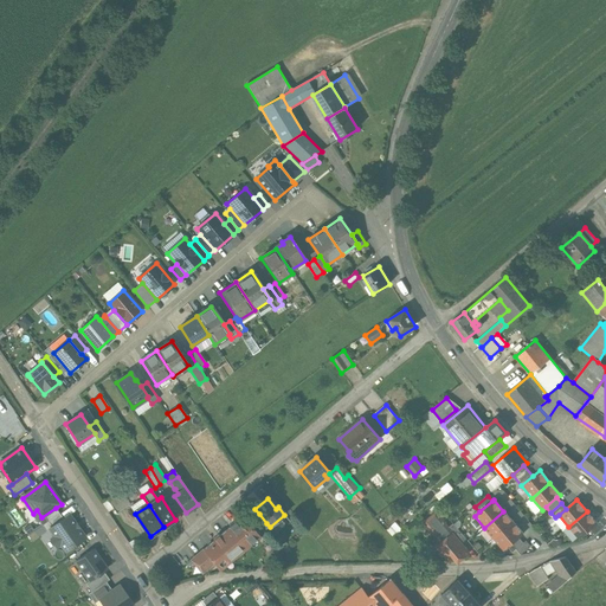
[(38,521),(42,526),(59,514),(56,508),(42,517),(38,521)]
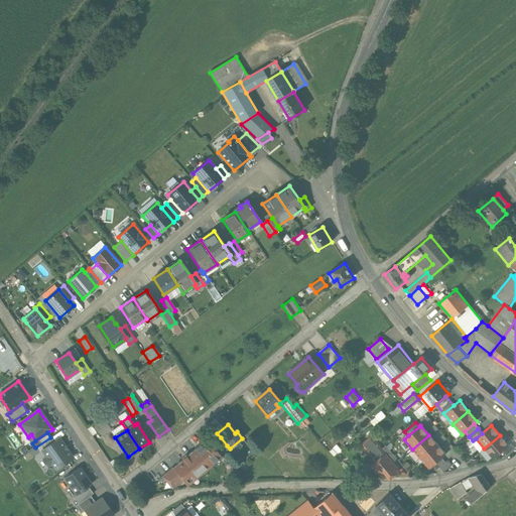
[(437,445),(428,435),(412,449),(420,459),(437,445)]
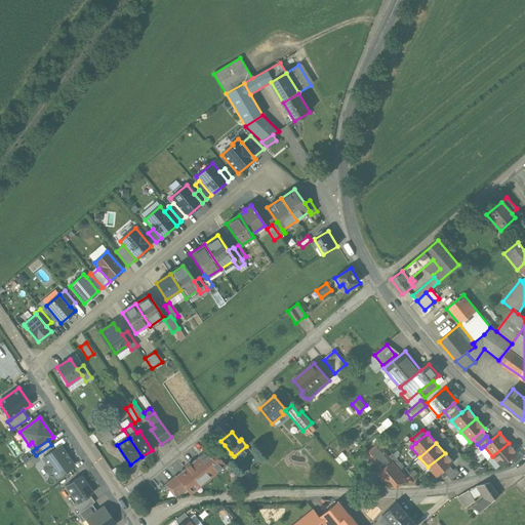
[(509,443),(492,456),(501,467),(511,459),(518,454),(509,443)]
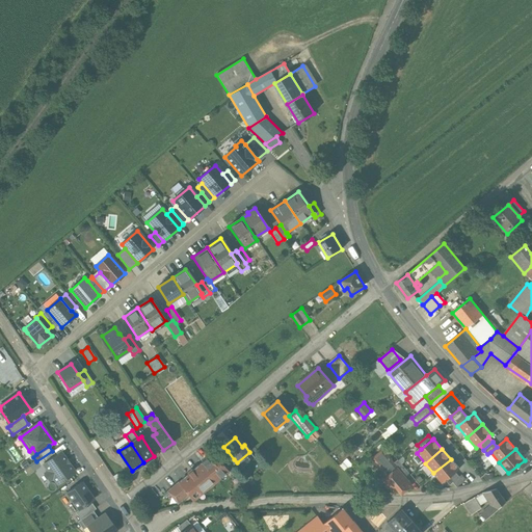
[(36,461),(41,467),(44,464),(56,456),(52,451),(36,461)]
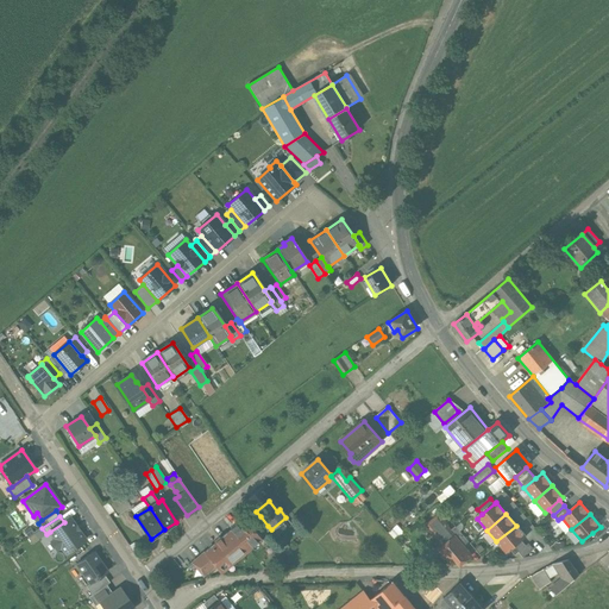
[(255,521),(263,531),(268,526),(261,516),(255,521)]
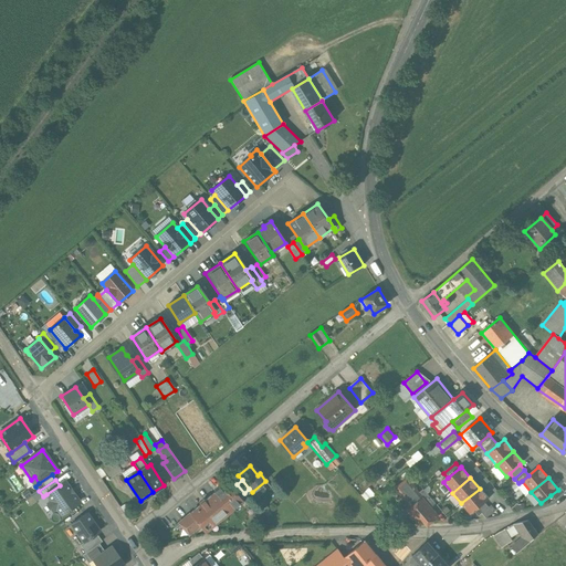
[(408,511),(418,523),(425,519),(429,524),(438,516),(430,509),(418,494),(407,480),(397,489),(412,507),(408,511)]
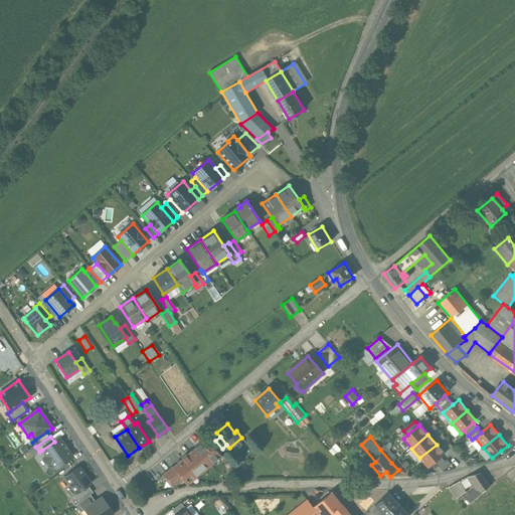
[(72,457),(58,439),(54,442),(42,450),(47,456),(43,459),(48,465),(51,463),(55,469),(72,457)]
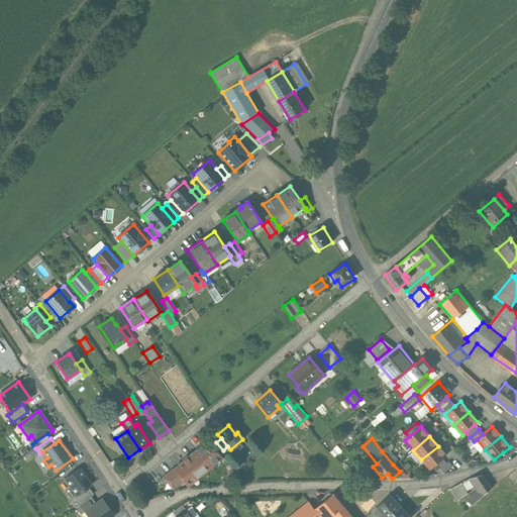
[(197,450),(210,467),(220,458),(220,457),(211,446),(207,441),(201,446),(200,445),(196,449),(197,450)]
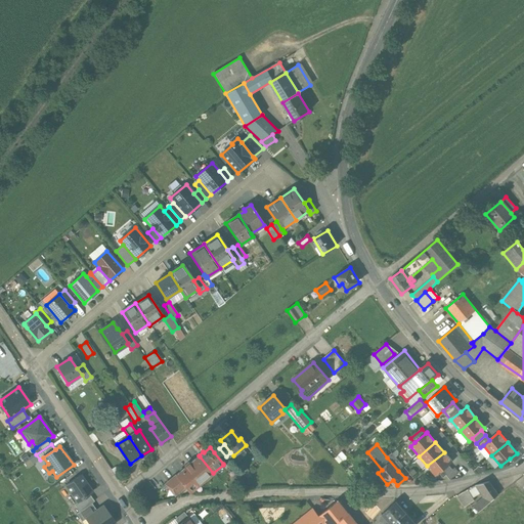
[(214,452),(223,464),(223,465),(225,468),(231,463),(226,456),(219,448),(214,452)]
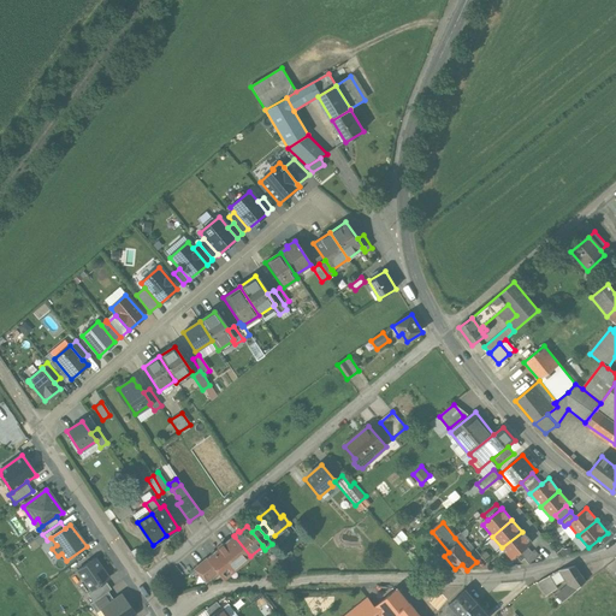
[(608,533),(599,539),(604,544),(615,535),(610,531),(608,533)]
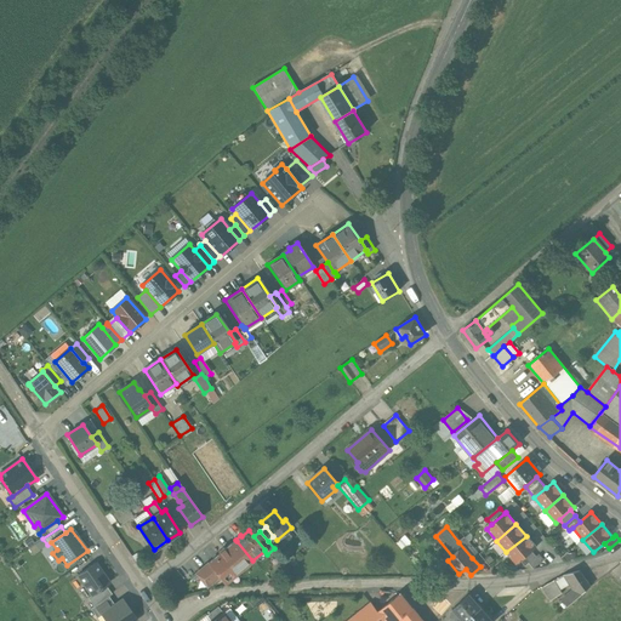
[(536,547),(527,536),(506,552),(516,564),(520,560),(531,552),(536,547)]
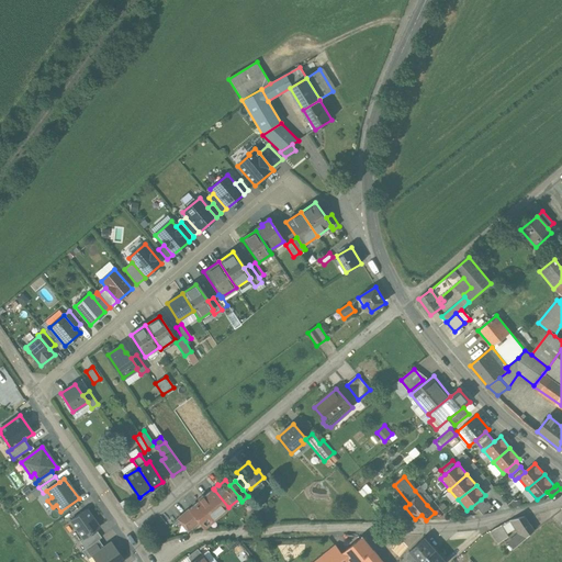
[(415,491),(427,505),(433,501),(420,486),(415,491)]
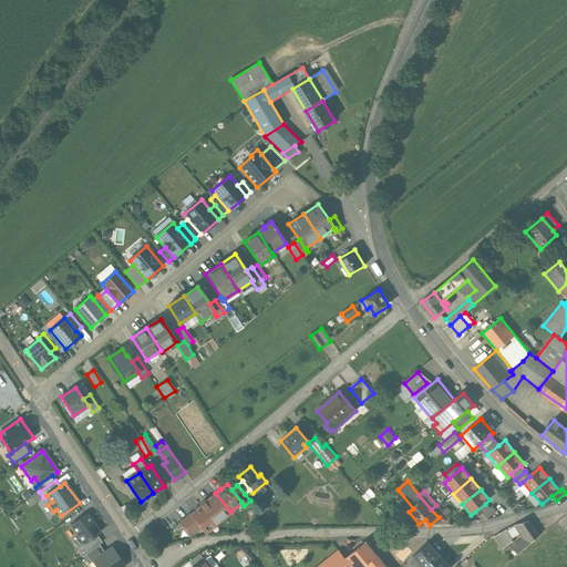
[(200,506),(178,524),(188,536),(200,526),(205,533),(230,512),(216,494),(205,502),(204,501),(199,505),(200,506)]
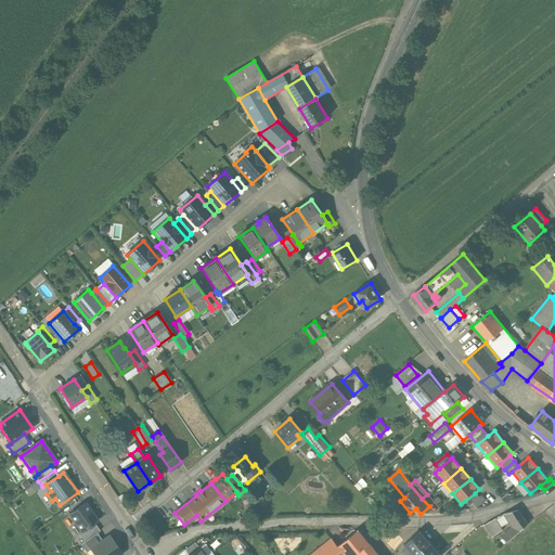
[(479,498),(475,493),(465,501),(469,506),(473,503),(479,498)]
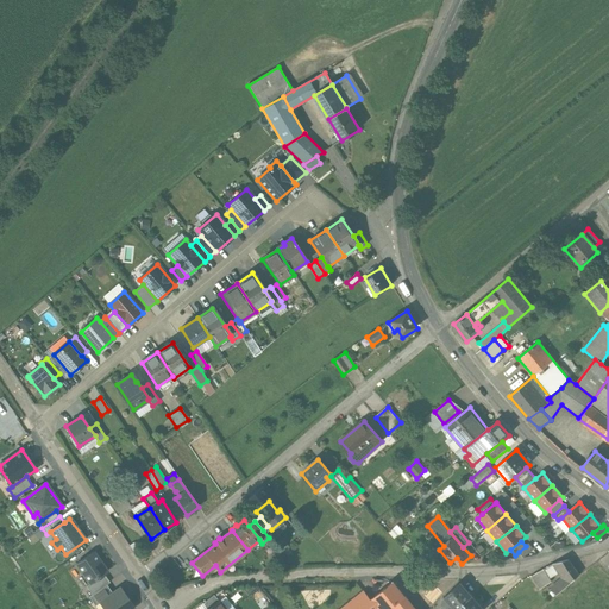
[(526,546),(519,552),(523,558),(533,550),(528,544),(526,546)]
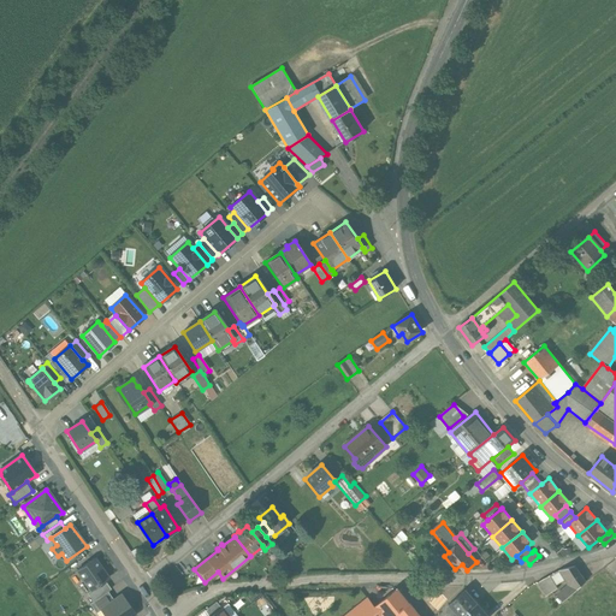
[(95,558),(77,572),(90,591),(105,581),(110,579),(95,558)]
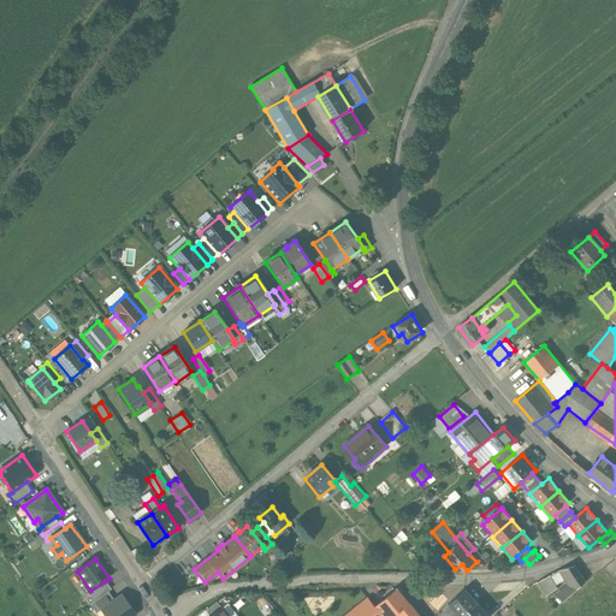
[(578,590),(586,582),(575,567),(560,570),(570,585),(573,582),(578,590)]
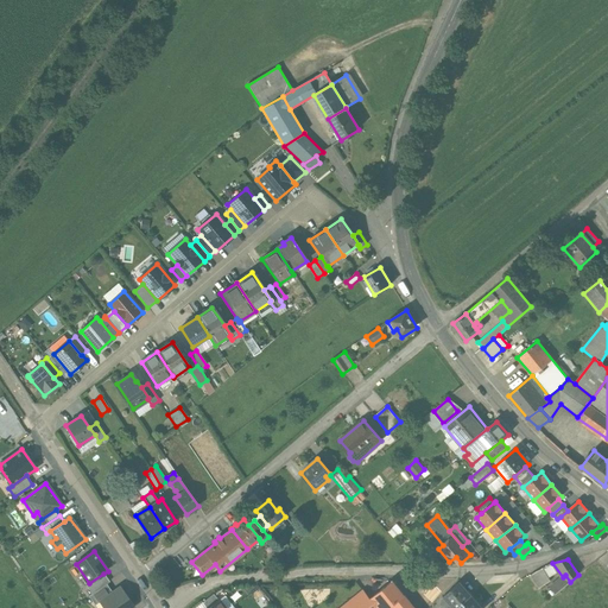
[(109,582),(103,574),(89,583),(87,586),(92,594),(107,584),(109,582)]
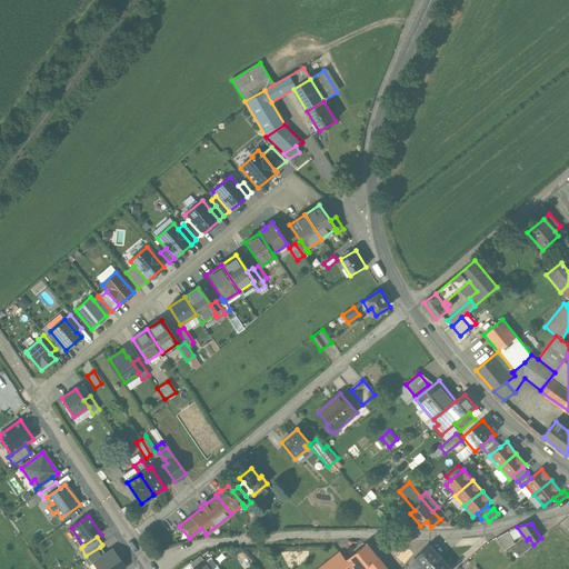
[(520,556),(533,545),(529,538),(527,540),(512,551),(515,555),(517,552),(520,556)]
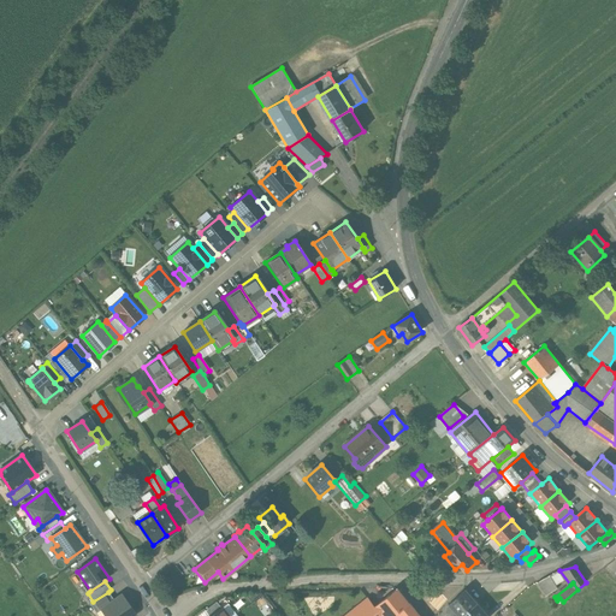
[(375,608),(381,615),(394,615),(398,612),(409,604),(397,590),(375,608)]
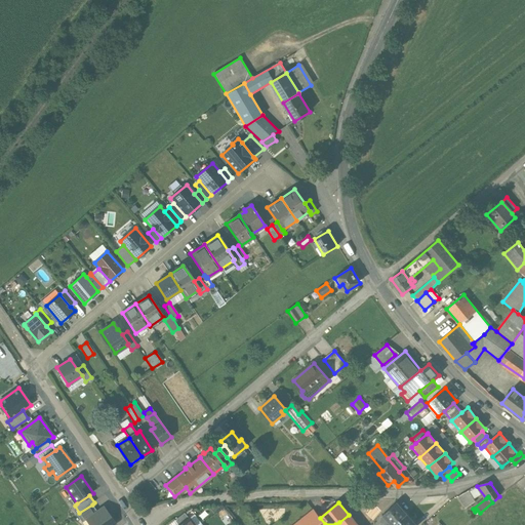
[(391,524),(396,524),(407,515),(397,503),(381,518),(385,522),(387,520),(390,523),(391,524)]
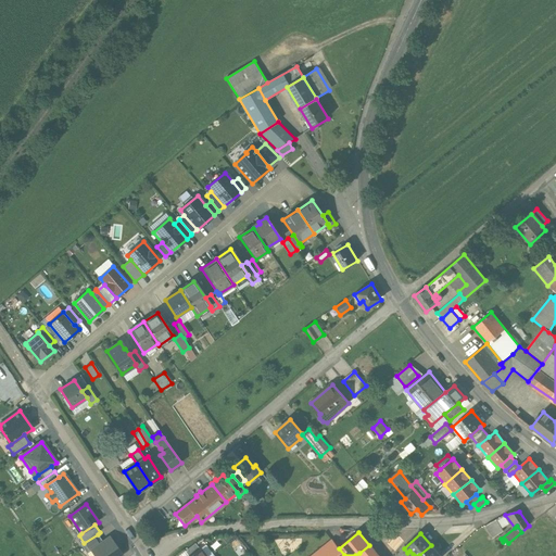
[(81,546),(87,554),(91,551),(103,542),(98,534),(84,543),(81,546)]
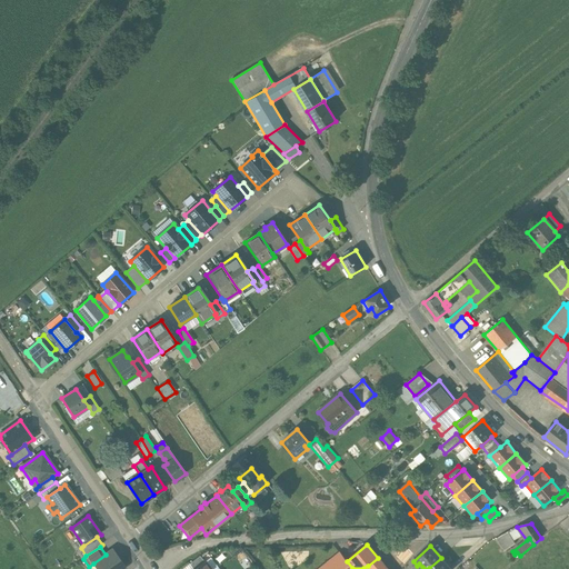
[(106,555),(93,563),(98,568),(123,568),(125,568),(112,550),(106,555)]
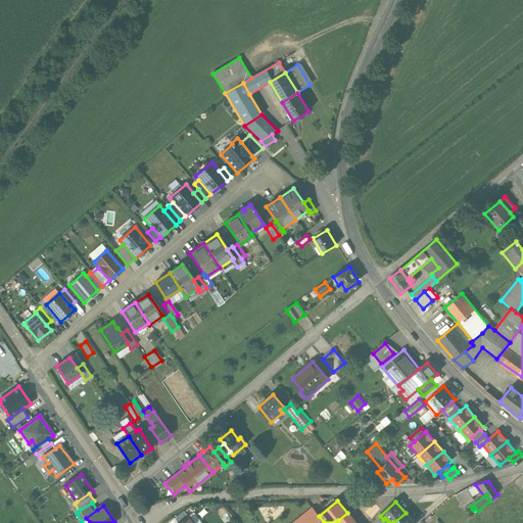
[(174,519),(177,522),(178,522),(180,522),(187,516),(184,512),(174,519)]
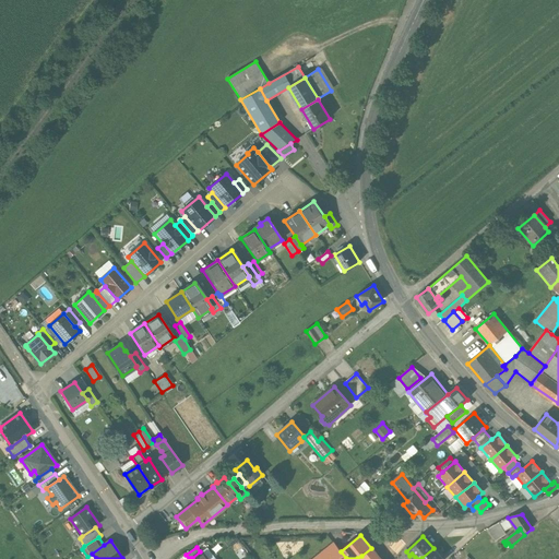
[(371,558),(377,555),(371,548),(361,556),(364,558),(371,558)]
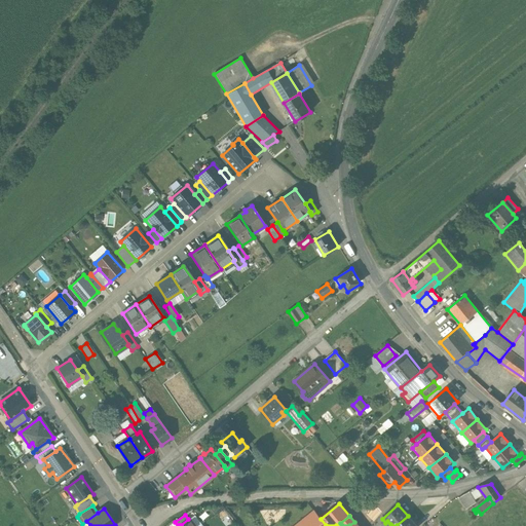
[(417,525),(408,516),(397,525),(417,525)]
